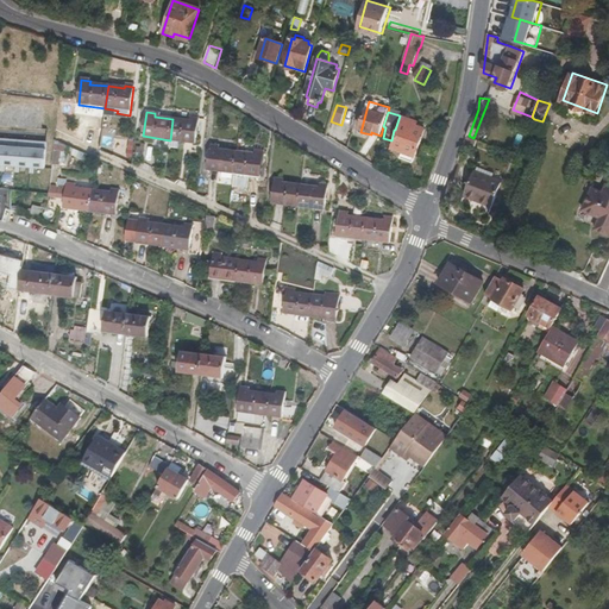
[(416,156),(425,129),(416,126),(418,120),(405,117),(394,149),(416,156)]
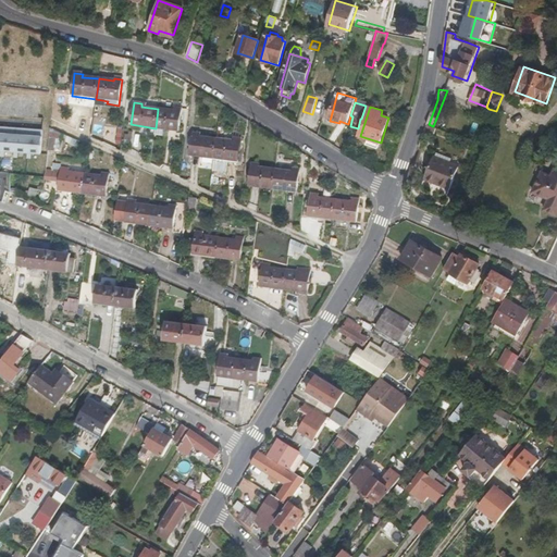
[(173,111),(158,109),(156,128),(155,133),(162,134),(163,130),(180,132),(182,109),(174,108),(173,111)]
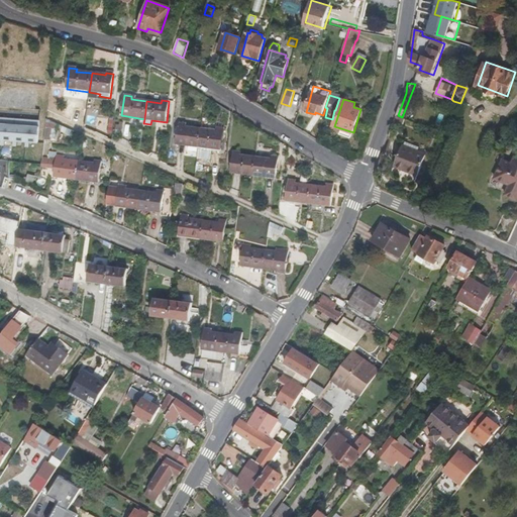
[(402,117),(398,115),(396,122),(403,125),(405,119),(403,118),(402,117)]
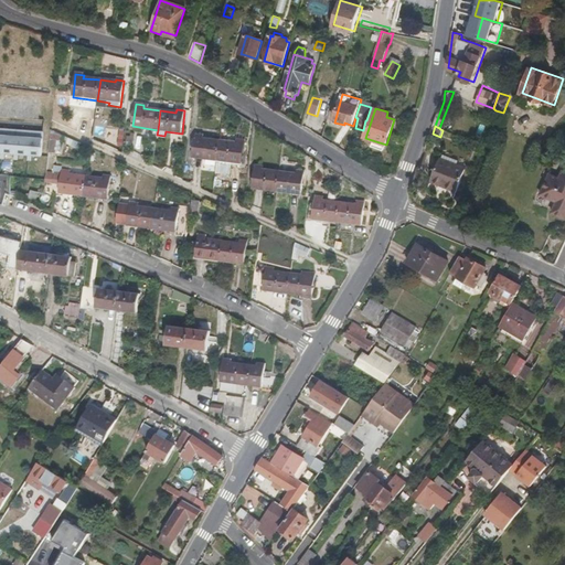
[(63,151),(65,144),(67,144),(66,148),(71,149),(72,144),(74,140),(66,136),(51,129),(49,151),(55,152),(60,153),(61,151),(63,151)]
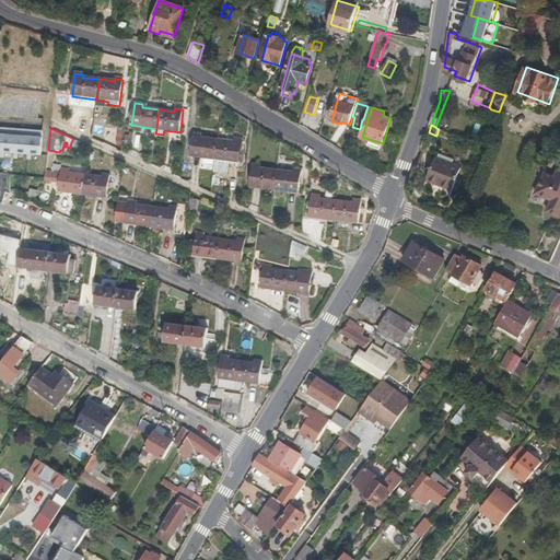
[(0,152),(39,153),(39,136),(35,136),(35,130),(18,130),(16,136),(8,136),(8,130),(0,129),(0,152)]
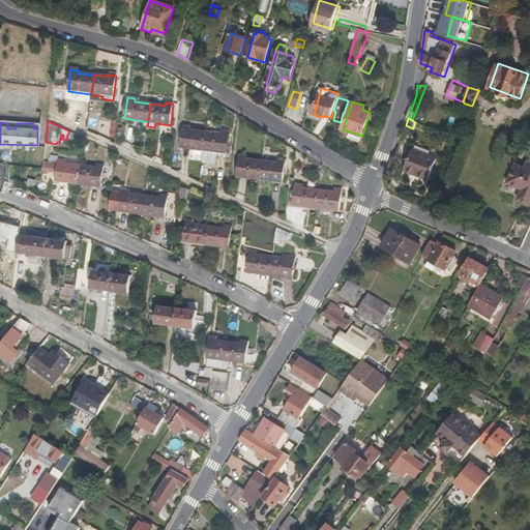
[(204,150),(207,131),(192,129),(192,126),(183,125),(180,147),(204,150)]
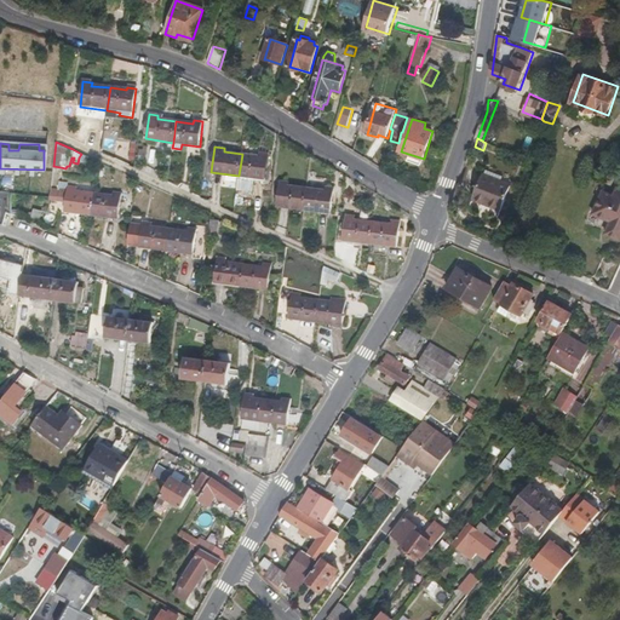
[(265,179),(269,155),(260,154),(259,156),(242,154),(239,176),(265,179)]
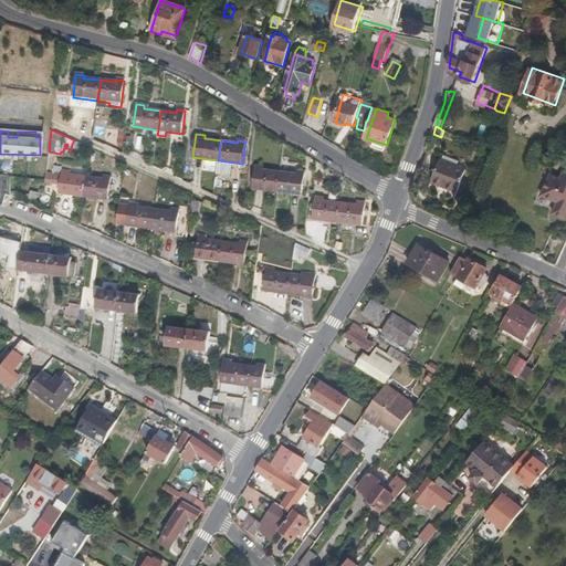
[(442,158),(433,180),(459,190),(468,169),(459,165),(461,159),(446,153),(442,158)]
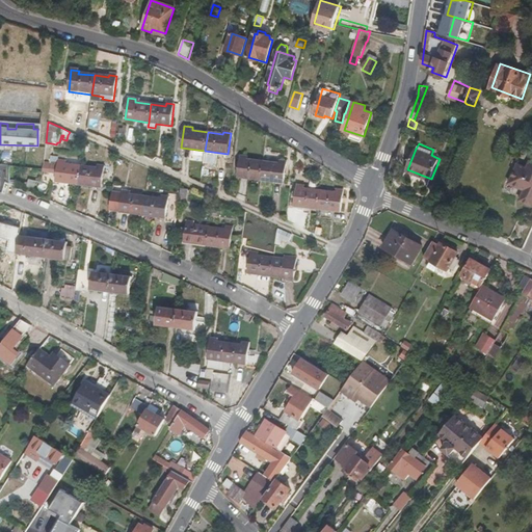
[(79,168),(80,164),(64,162),(64,159),(57,159),(58,156),(50,155),(49,160),(44,159),(43,168),(55,170),(55,180),(77,184),(79,168)]
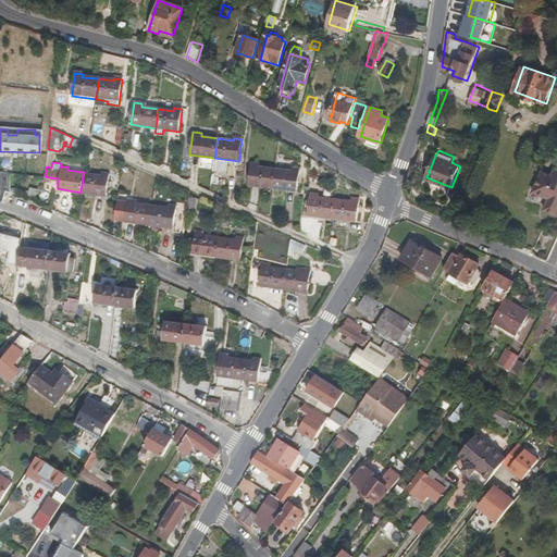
[(274,189),(277,169),(260,166),(261,164),(252,163),(250,186),(274,189)]
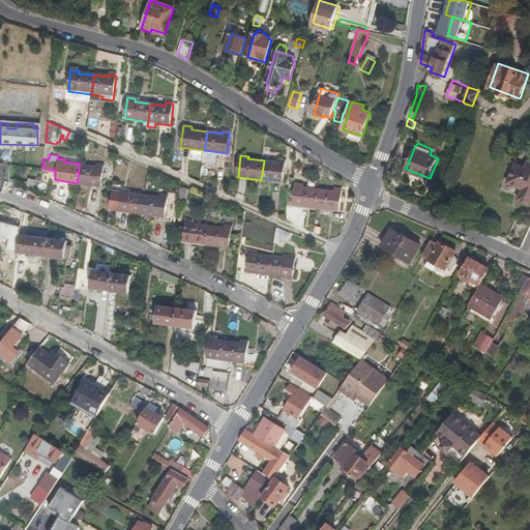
[(284,183),(287,162),(278,160),(277,163),(264,160),(261,180),(284,183)]
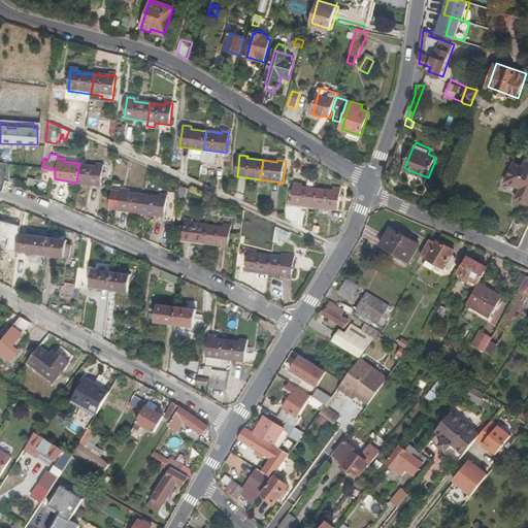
[(527,161),(524,167),(515,163),(506,182),(522,189),(517,199),(527,204),(527,161)]
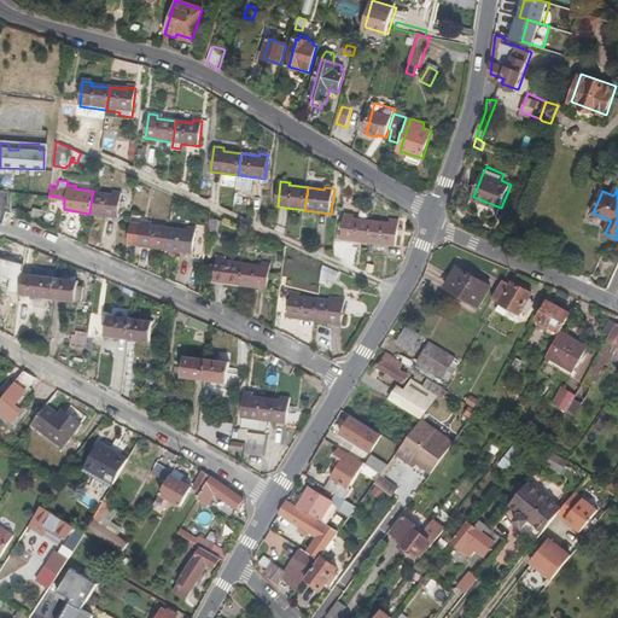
[(116,217),(120,192),(111,191),(110,193),(93,191),(92,196),(89,214),(116,217)]
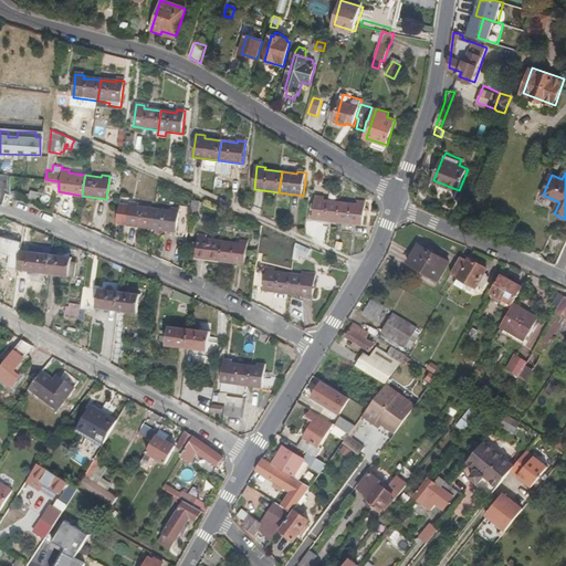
[(338,223),(342,202),(325,200),(325,198),(317,197),(314,220),(338,223)]
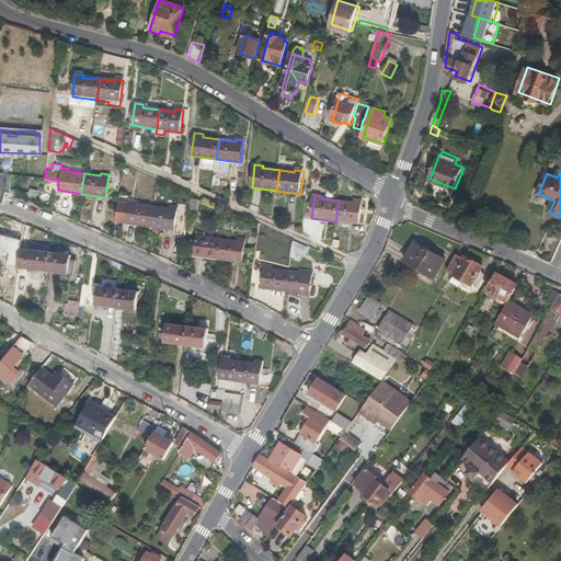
[(197,213),(198,198),(191,197),(189,212),(197,213)]
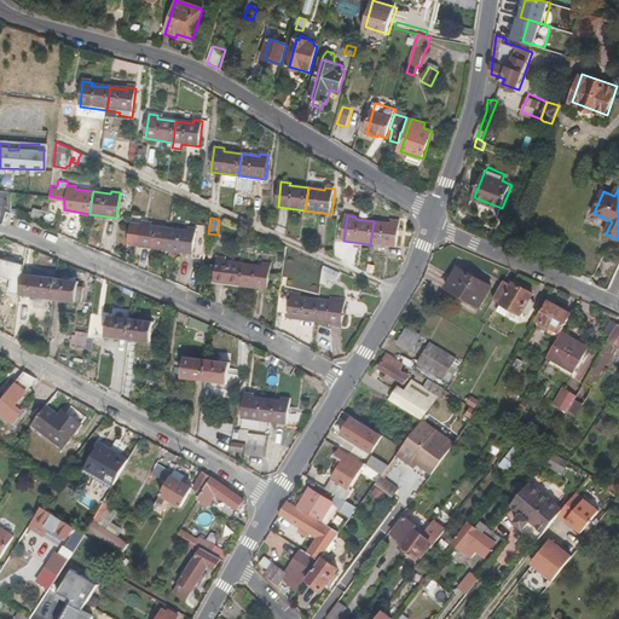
[(166,249),(169,227),(151,224),(151,221),(142,220),(142,223),(128,221),(126,243),(166,249)]
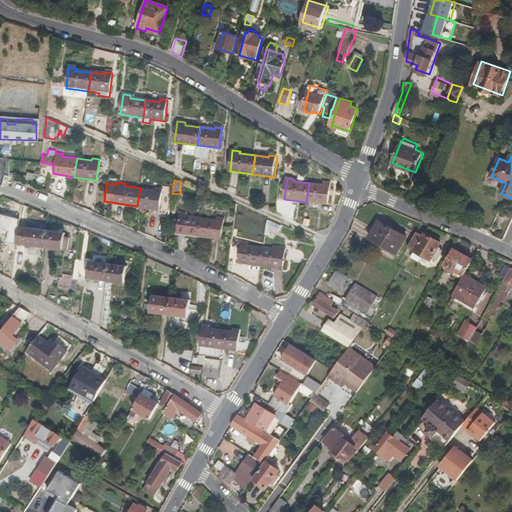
[(328,208),(331,184),(324,183),(324,185),(309,183),(306,202),(317,203),(317,207),(328,208)]
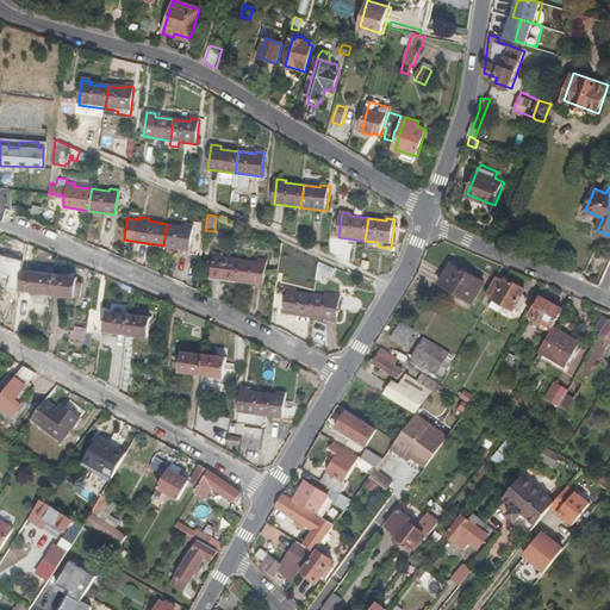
[(190,249),(192,224),(184,223),(184,225),(167,224),(163,246),(190,249)]
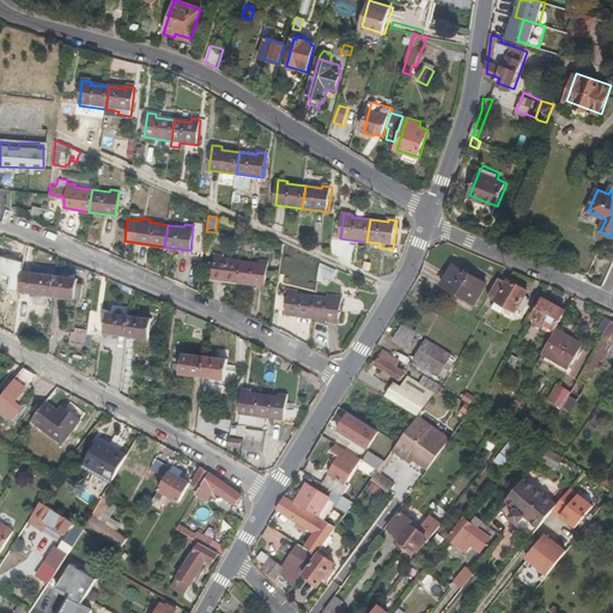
[(237,284),(241,261),(223,259),(223,255),(213,254),(211,279),(237,284)]
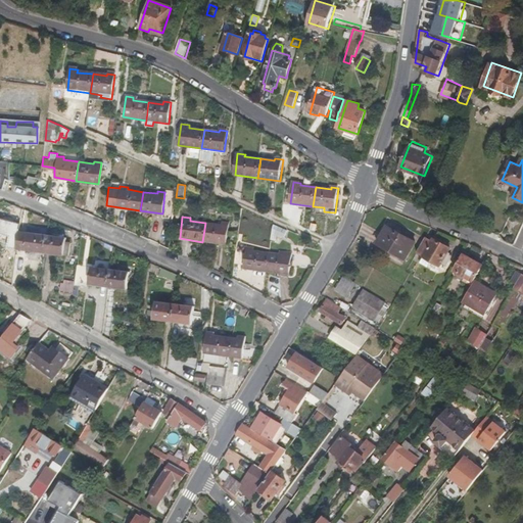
[(225,245),(228,223),(221,222),(220,225),(205,223),(202,242),(225,245)]
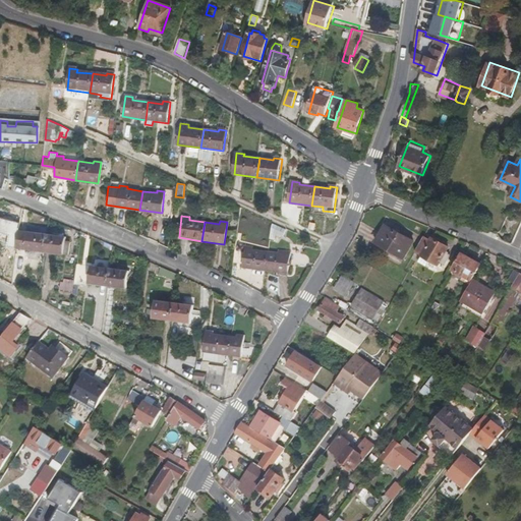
[(282,236),(285,229),(272,223),(270,238),(273,239),(276,233),(282,236)]
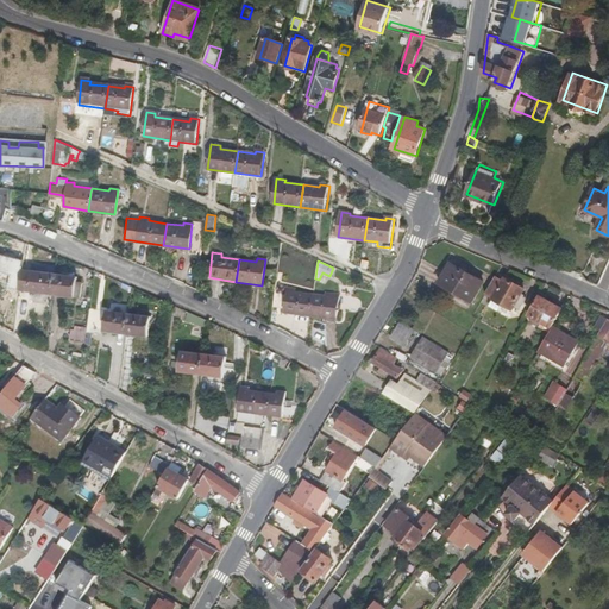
[(472,305),(483,283),(450,265),(439,287),(472,305)]
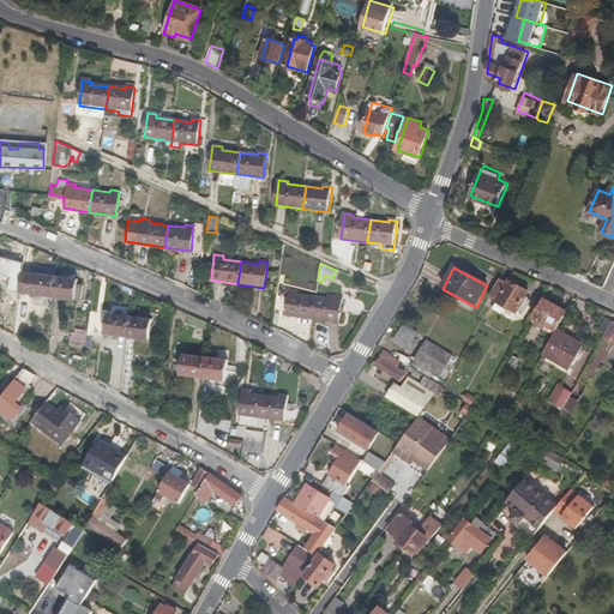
[(53,298),(55,277),(23,272),(20,293),(53,298)]
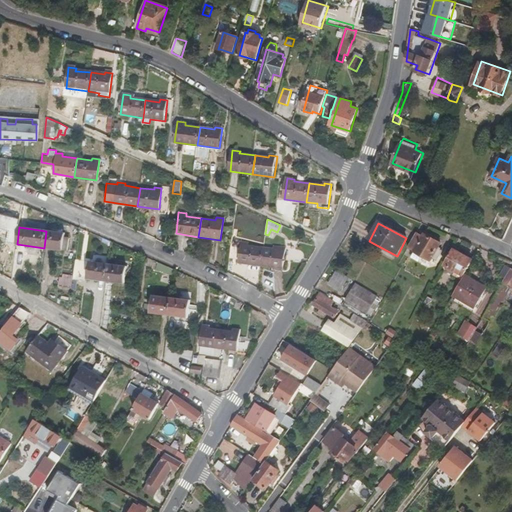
[(68,251),(69,239),(64,239),(64,233),(46,231),(44,248),(68,251)]
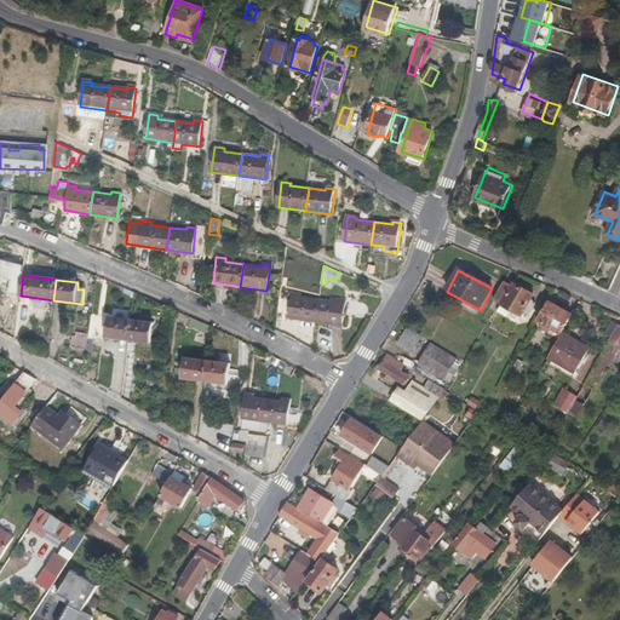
[(503,305),(512,287),(505,282),(494,300),(503,305)]
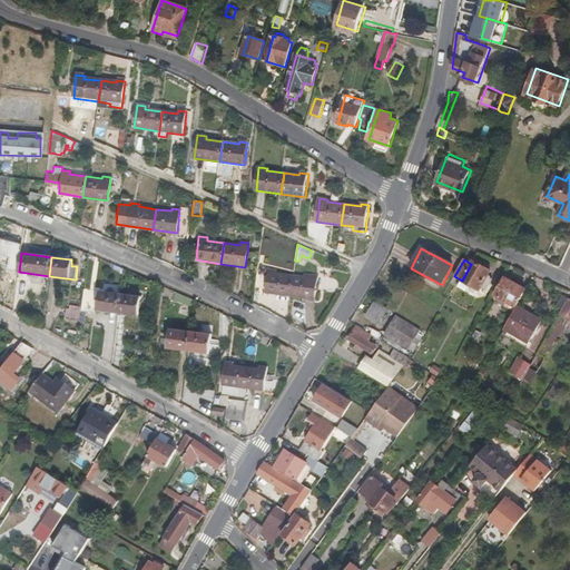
[(489,278),(493,272),(473,261),(471,264),(462,281),(463,282),(481,292),(483,288),(489,292),(494,282),(489,278)]
